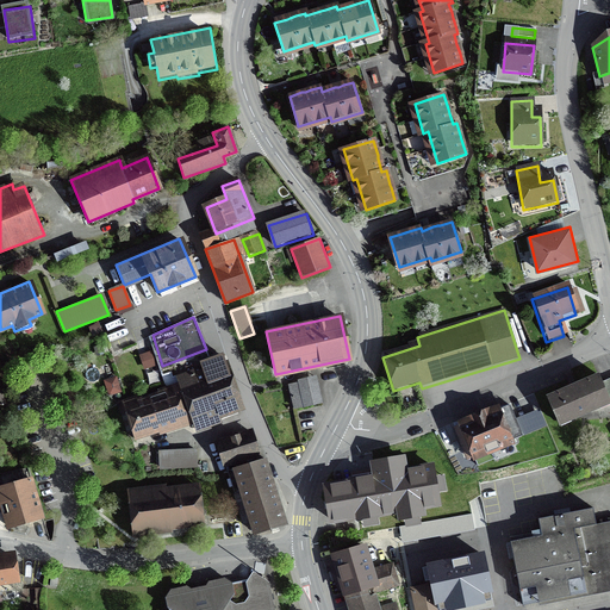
[(180,379),(182,386),(195,424),(198,433),(240,418),(238,416),(247,412),(230,365),(205,373),(204,371),(180,379)]
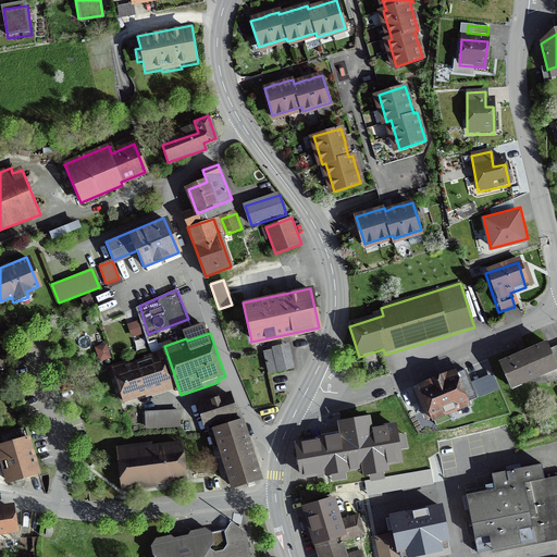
[(544,339),(498,359),(509,386),(556,367),(544,339)]
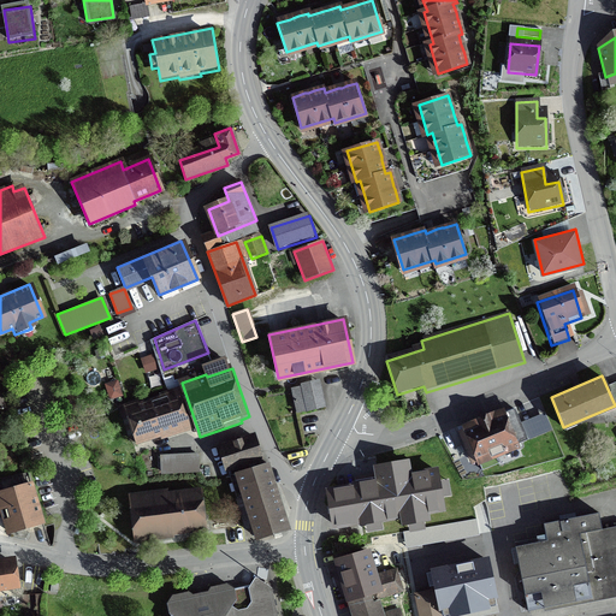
[(324,406),(318,381),(291,388),(296,412),(324,406)]
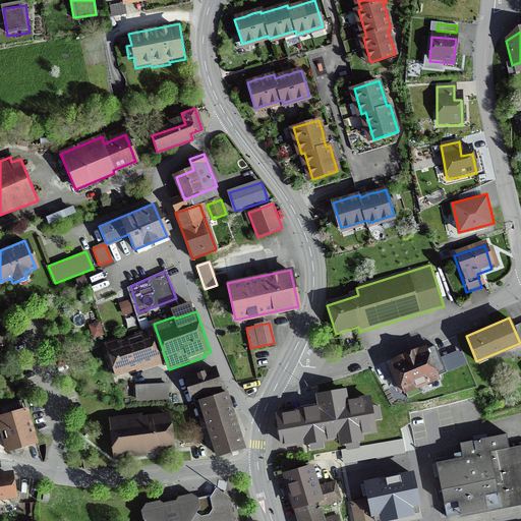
[(156,330),(107,346),(118,379),(167,362),(156,330)]
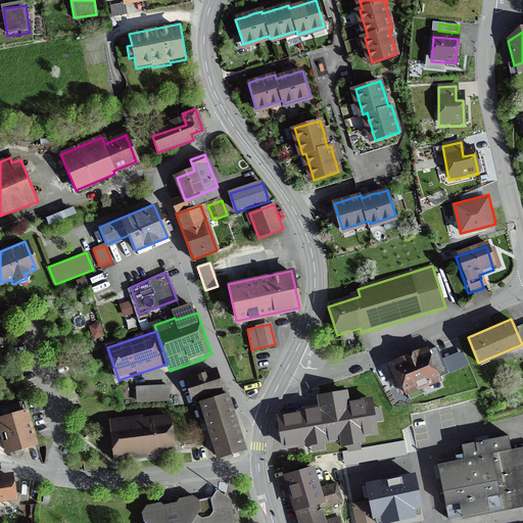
[(427,346),(390,361),(402,391),(438,377),(427,346)]
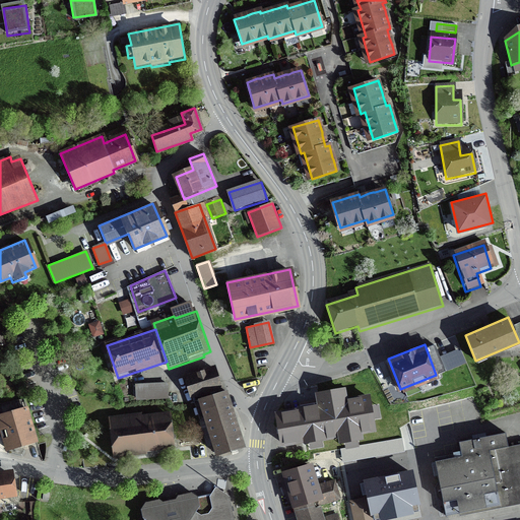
[(186,377),(191,395),(220,386),(214,368),(202,372),(186,377)]
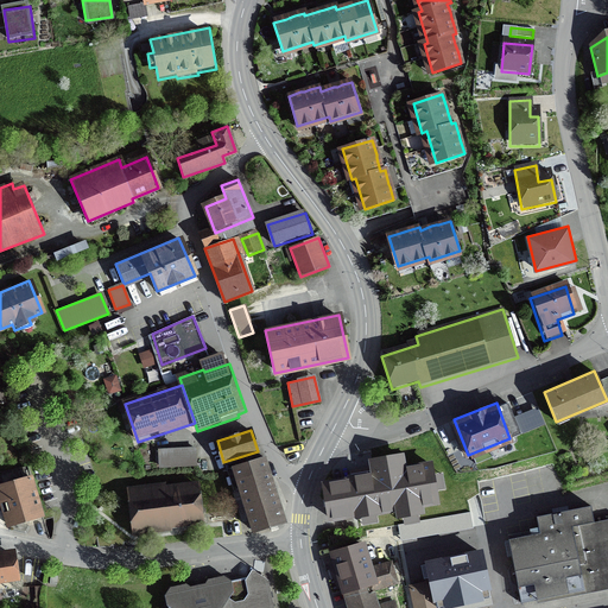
[(160,450),(158,450),(159,469),(197,468),(197,448),(169,449),(170,460),(162,460),(160,450)]
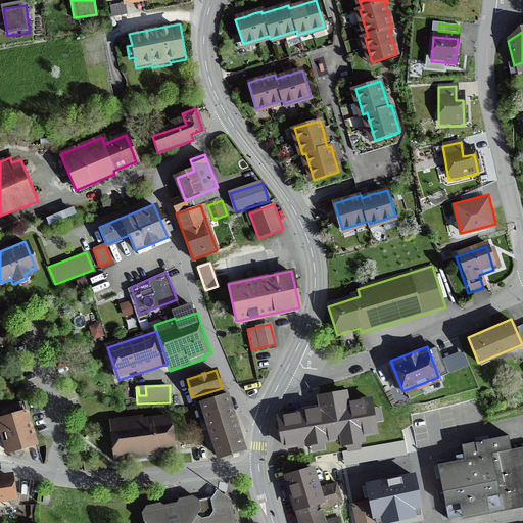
[(221,392),(197,399),(219,457),(235,450),(245,447),(226,391),(221,392)]
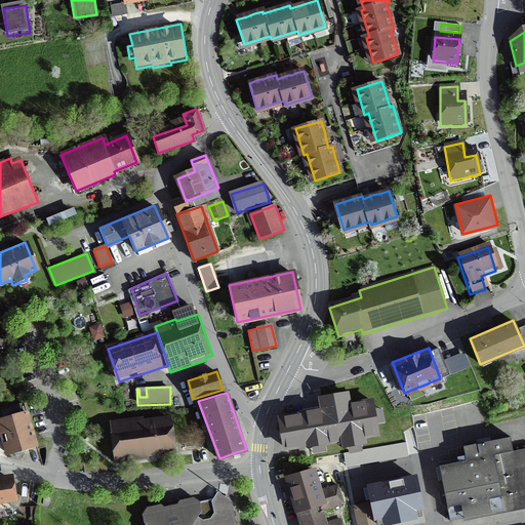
[(314,445),(377,434),(372,401),(350,405),(348,394),(321,398),(323,409),(309,412),(314,445)]
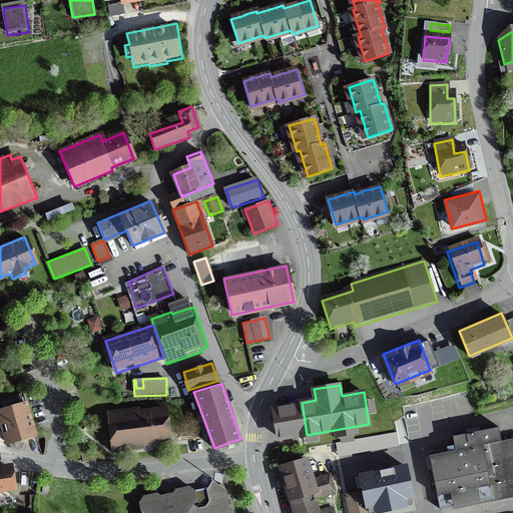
[(26,400),(0,407),(0,420),(7,444),(37,434),(26,400)]
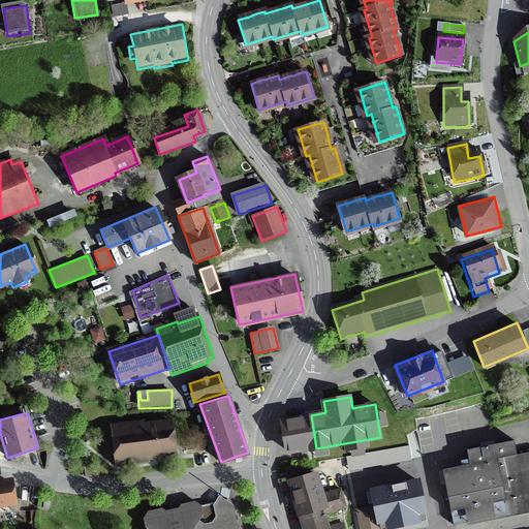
[(306,416),(280,422),(285,452),(312,447),(306,416)]
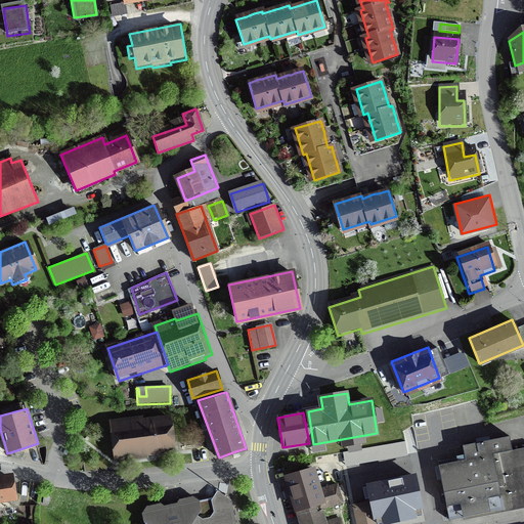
[(171,419),(112,426),(115,455),(175,448),(171,419)]
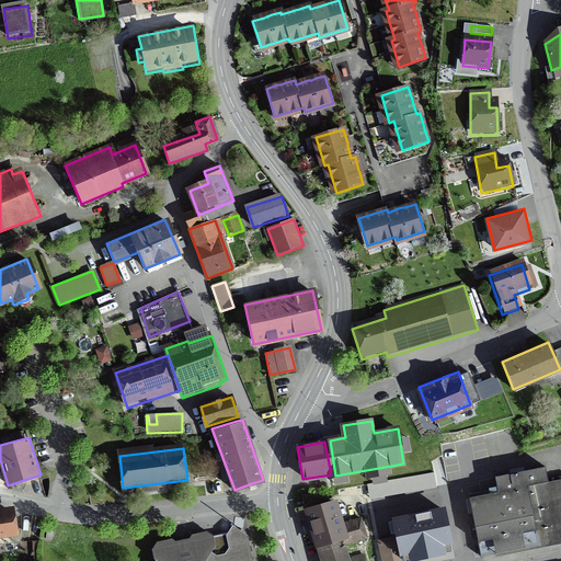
[(499,492),(469,497),(473,519),(469,525),(471,537),(478,541),(481,557),(560,540),(560,479),(548,482),(546,467),(495,477),(499,492)]
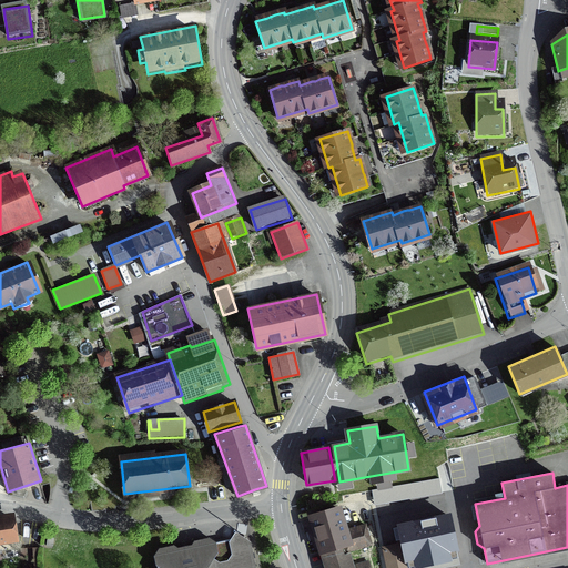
[(363,486),(338,493),(341,501),(365,495),(363,486)]
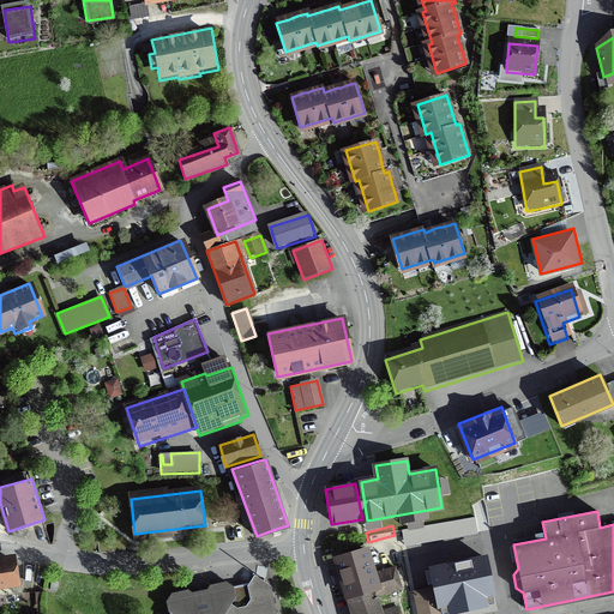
[(379,611),(375,597),(401,590),(393,566),(374,572),(367,549),(337,559),(342,576),(354,613),(398,613),(396,606),(379,611)]
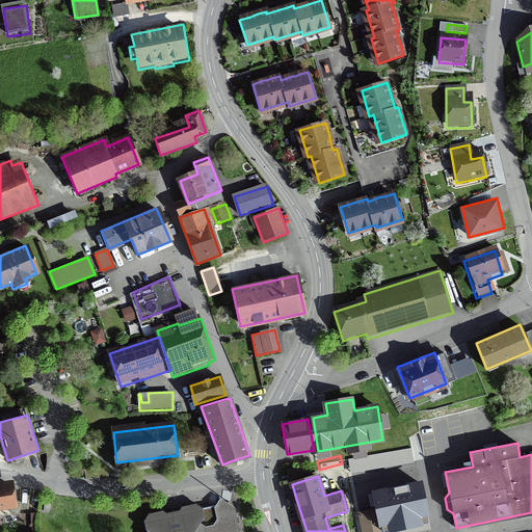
[(0,508),(17,507),(14,480),(0,481),(0,508)]
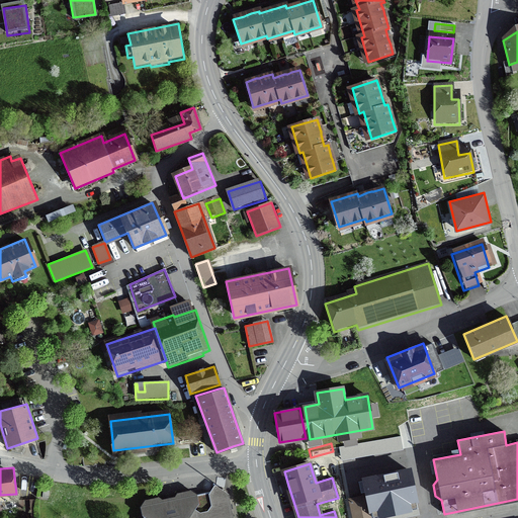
[(372,510),(416,500),(409,470),(365,481),(369,496),(372,510)]
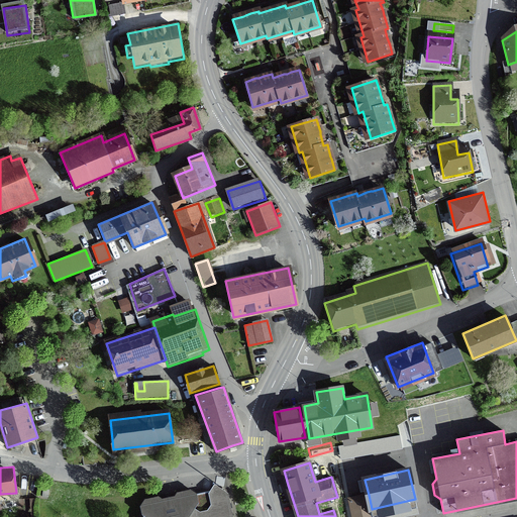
[(214,492),(211,490),(210,491),(196,494),(190,490),(177,493),(175,497),(162,499),(158,497),(144,500),(140,506),(142,514),(146,516),(232,516),(227,494),(219,488),(218,491),(214,492)]
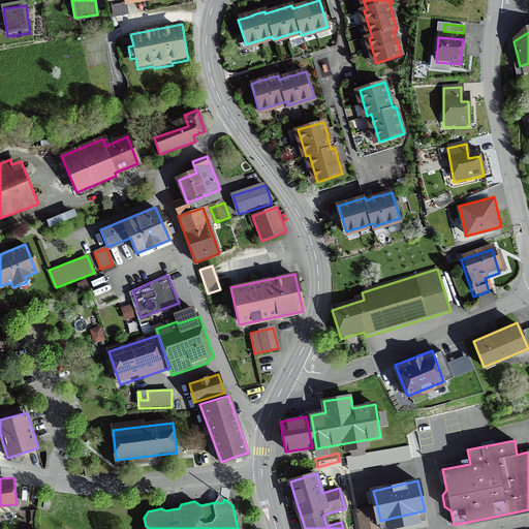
[(377,506),(356,510),(361,528),(381,528),(380,521),(377,506)]
